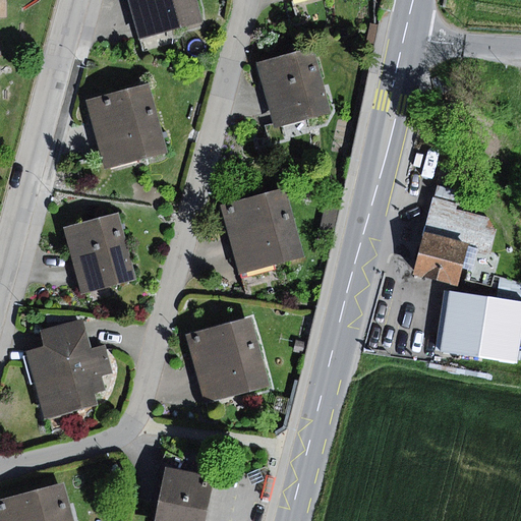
[(127,0),(138,39),(203,21),(196,0),(127,0)]
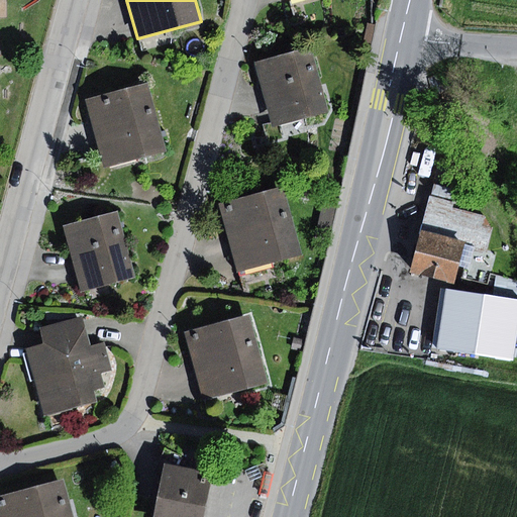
[(311,48),(256,63),(274,128),(328,114),(311,48)]
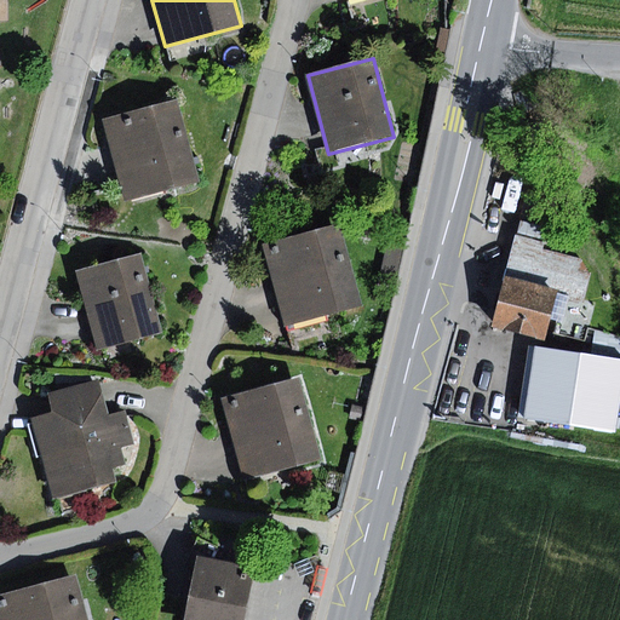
[(178,99),(103,120),(127,202),(201,182),(178,99)]
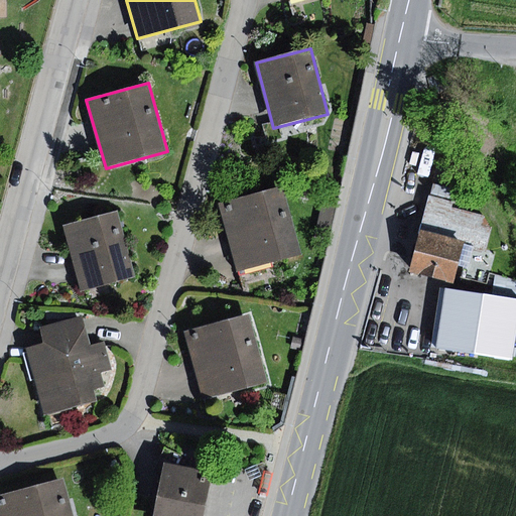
[(460,170),(437,165),(430,195),(454,201),(460,203),(463,190),(455,188),(460,170)]
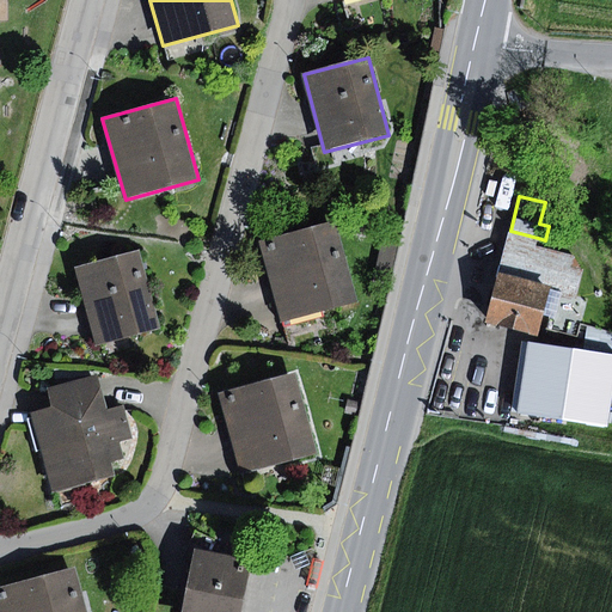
[(338,220),(261,240),(282,322),(334,308),(360,301),(338,220)]
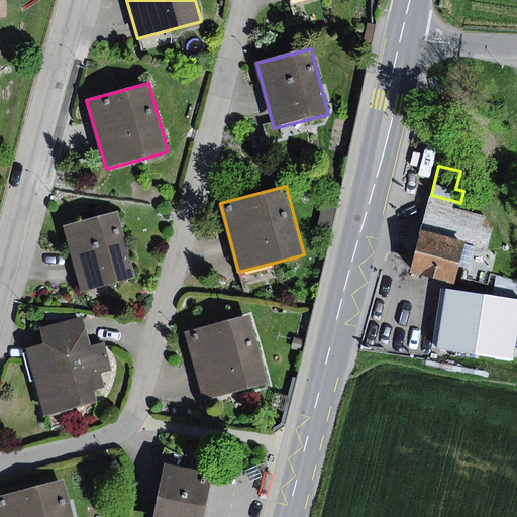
[(431,195),(422,231),(466,242),(489,248),(494,228),(491,227),(485,216),(453,208),(454,201),(431,195)]
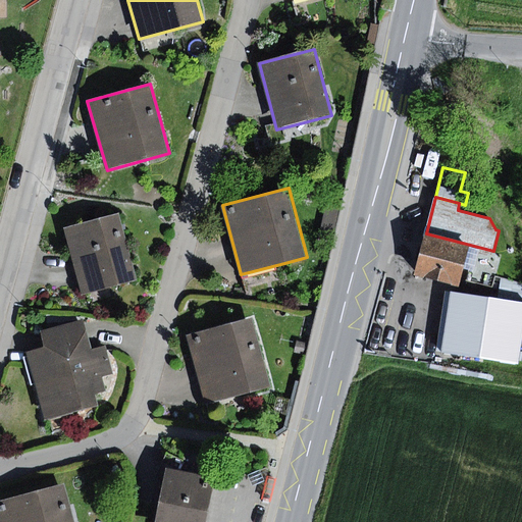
[(119,212),(62,227),(81,296),(138,280),(119,212)]
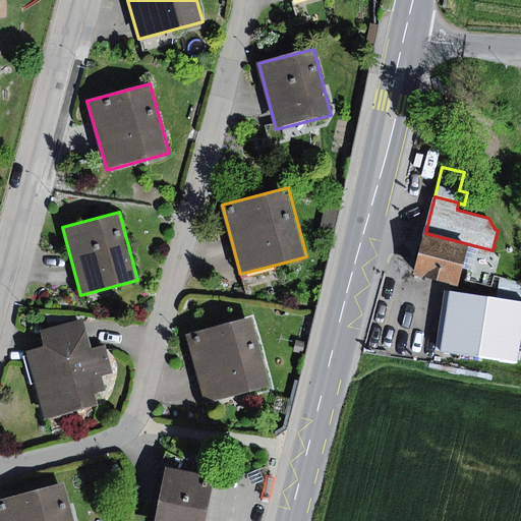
[(469,244),(425,233),(414,275),(458,286),(463,266),(469,244)]
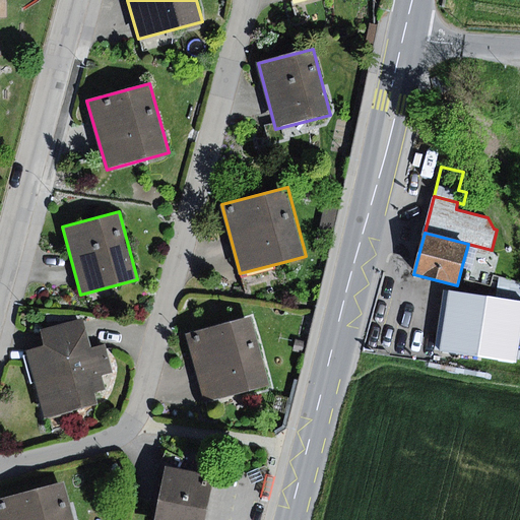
[(283,262),(240,273),(247,300),(290,288),(283,262)]
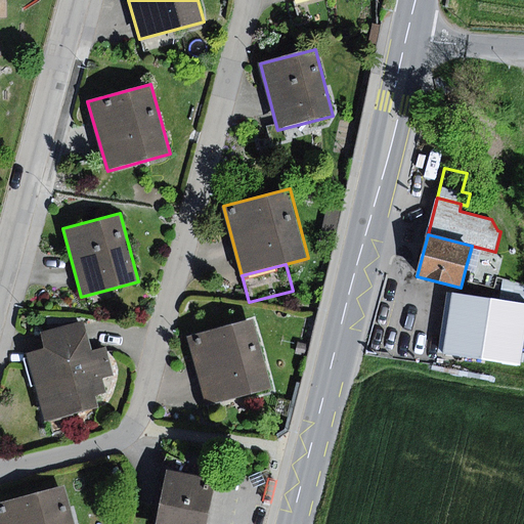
[(523,286),(503,279),(499,301),(523,305),(523,304),(523,286)]
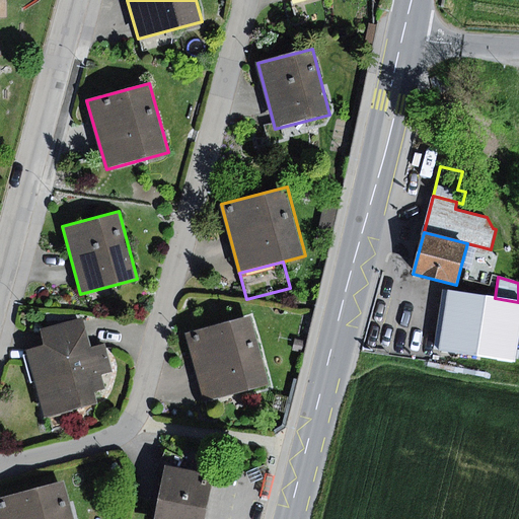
[(495,298),(444,291),(435,352),(515,363),(518,338),(518,301),(518,302),(495,298)]
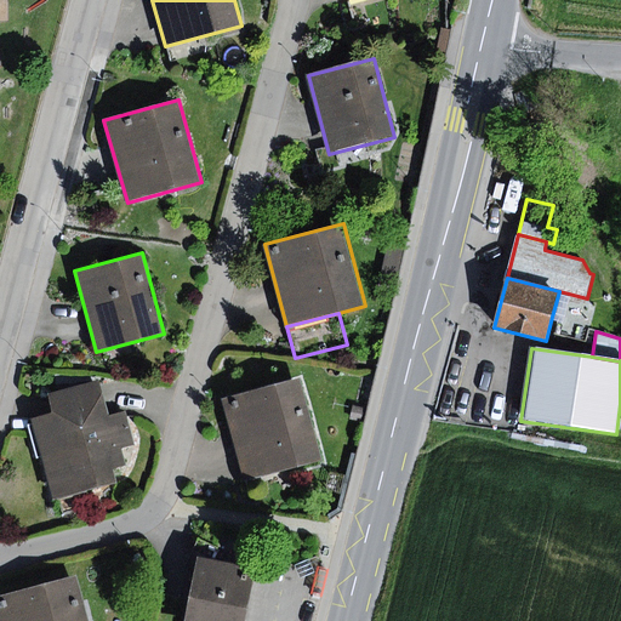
[(300,379),(222,399),(244,480),(323,460),(300,379)]
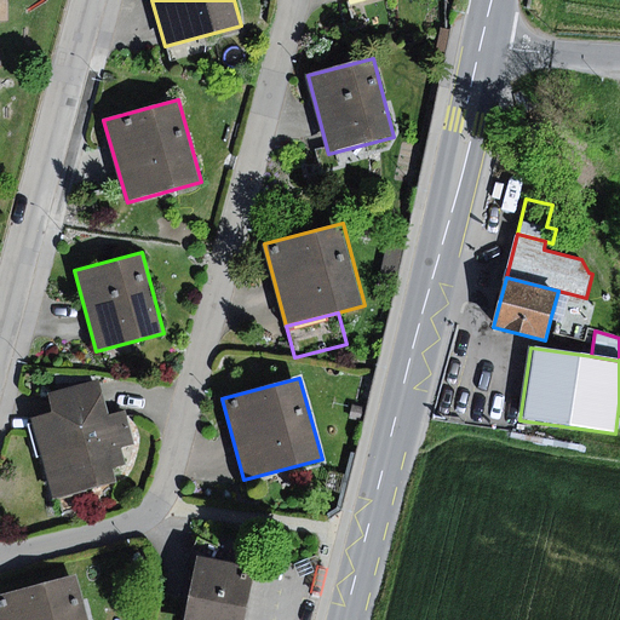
[(53,414),(34,420),(56,499),(116,482),(113,469),(127,465),(122,448),(136,445),(125,408),(109,412),(99,380),(49,395),(53,414)]
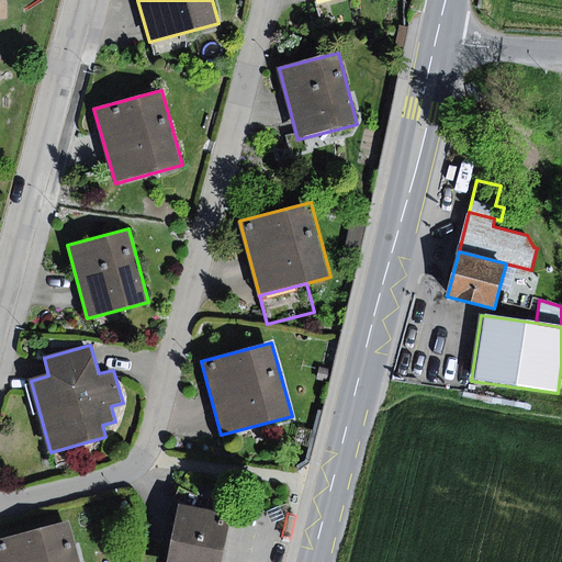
[(171,505),(178,506),(229,516),(234,491),(201,484),(197,495),(178,487),(171,505)]
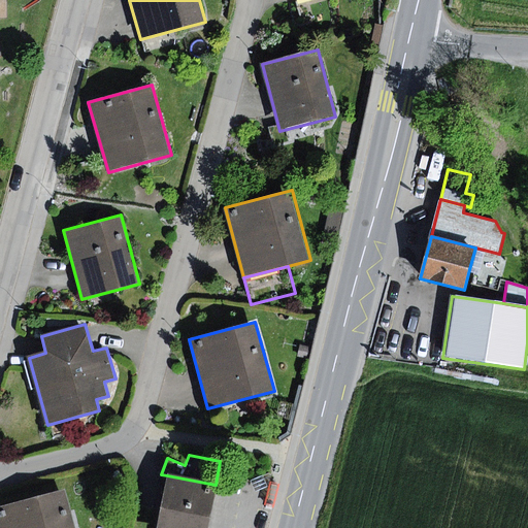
[(206,527),(216,485),(167,475),(156,527),(206,527)]
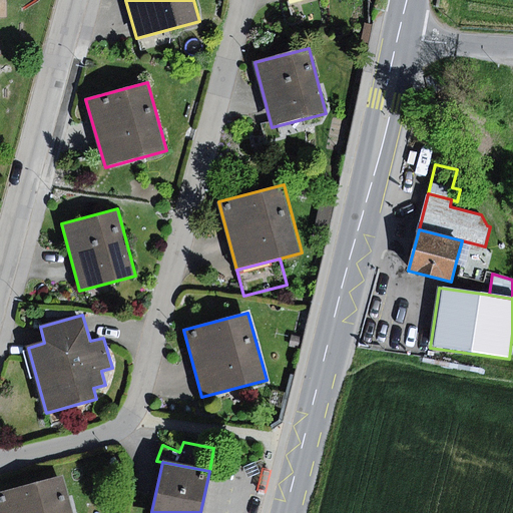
[(255,462),(243,468),(248,479),(261,474),(255,462)]
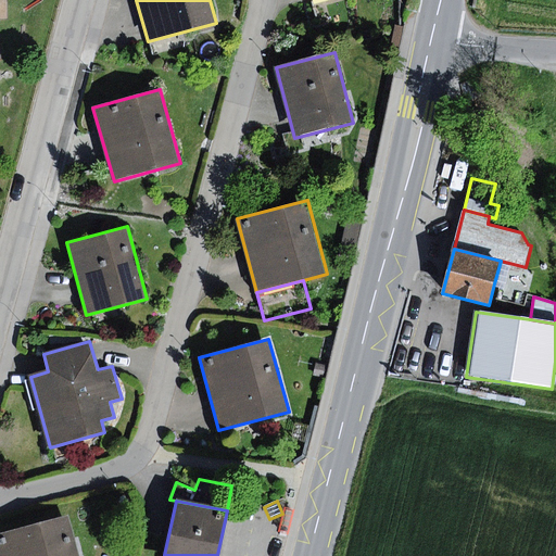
[(79,555),(68,516),(0,534),(0,555),(79,555)]
